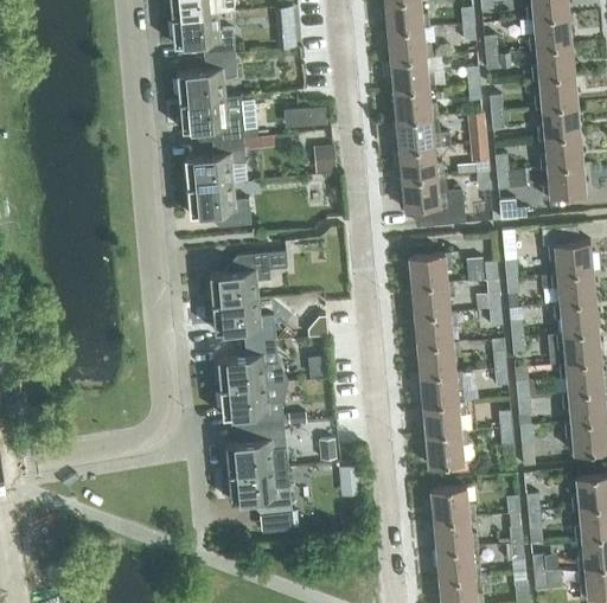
[(168,0),(171,17),(216,13),(213,0),(168,0)]
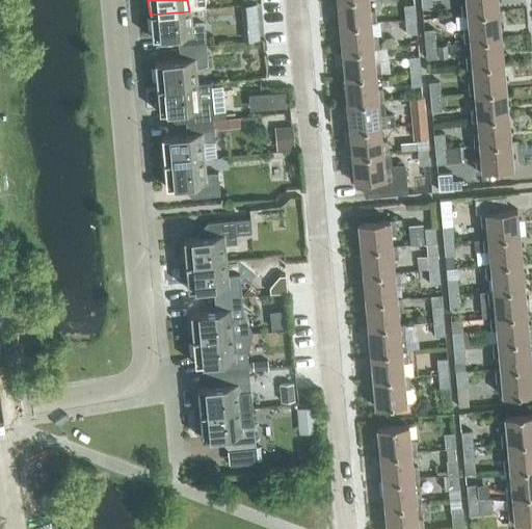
[(370,12),(368,0),(345,0),(337,1),(340,27),(371,24),(371,25),(376,24),(375,12),(370,12)]
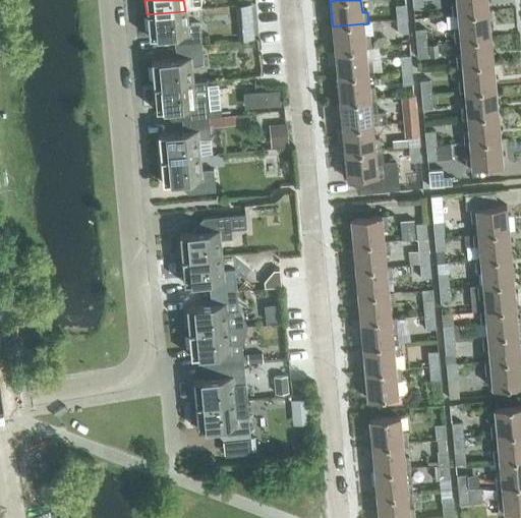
[(423,8),(422,0),(412,0),(413,9),(423,8)]
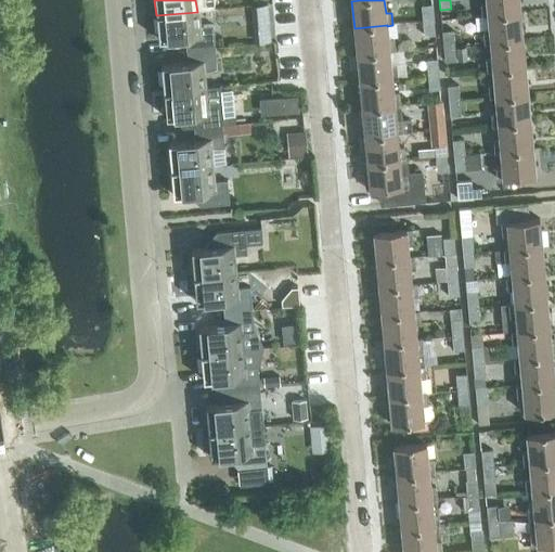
[(520,14),(518,0),(485,0),(486,5),(481,5),(482,17),(487,17),(487,16),(520,14)]
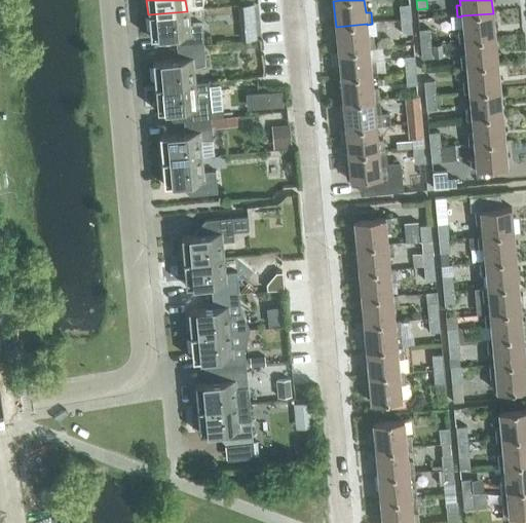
[(400,7),(401,22),(411,21),(410,6),(400,7)]
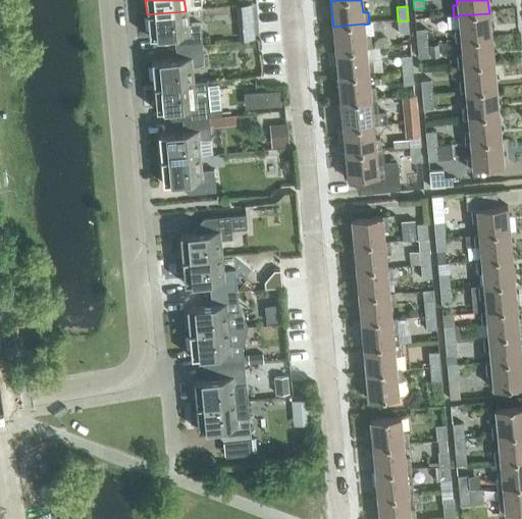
[(187,27),(186,11),(147,14),(149,40),(174,37),(175,49),(202,46),(200,26),(187,27)]
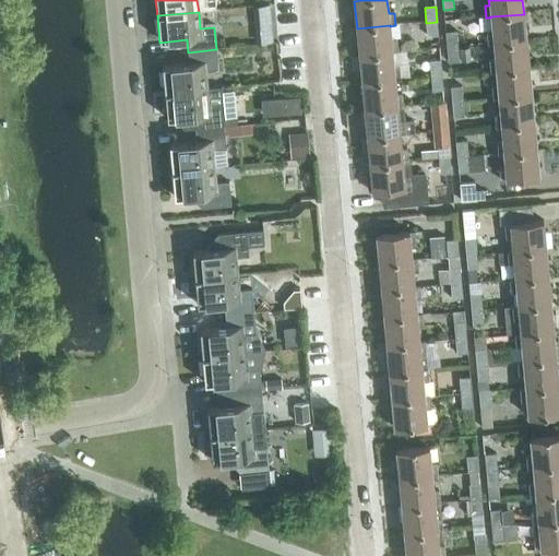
[(526,42),(524,14),(490,16),(490,18),(492,33),(487,33),(488,45),(494,45),(494,44),(526,42)]
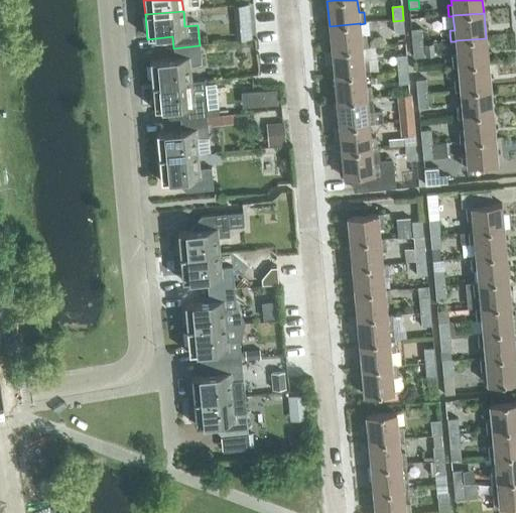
[(404,34),(403,20),(393,21),(394,35),(404,34)]
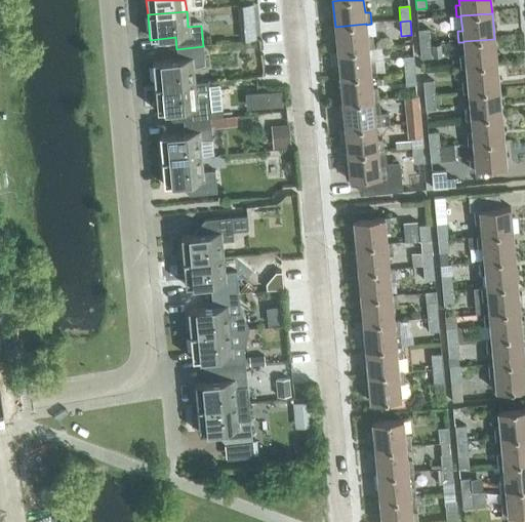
[(367,38),(366,25),(366,24),(335,27),(337,52),(368,49),(368,50),(373,49),(372,38),(367,38)]
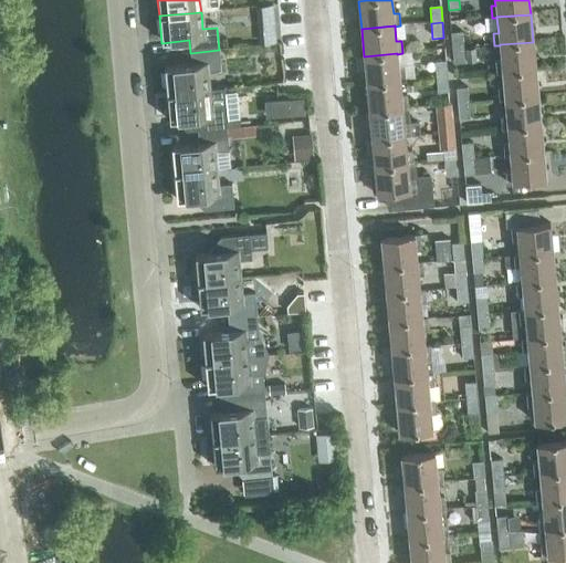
[(262,32),(264,47),(278,45),(275,31),(262,32)]
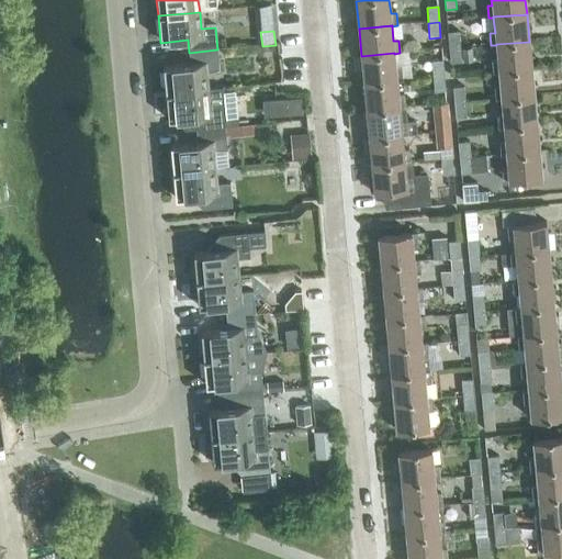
[(448,34),(449,49),(460,48),(459,33),(448,34)]
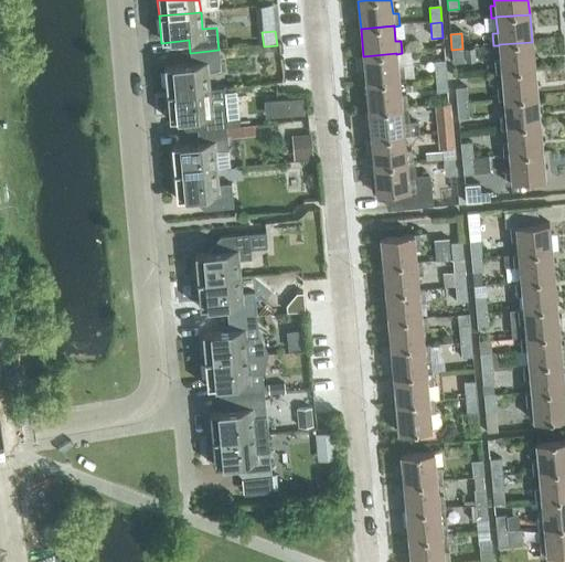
[(534,70),(532,42),(499,44),(499,45),(500,61),(494,61),(496,74),(501,73),(501,72),(534,70)]
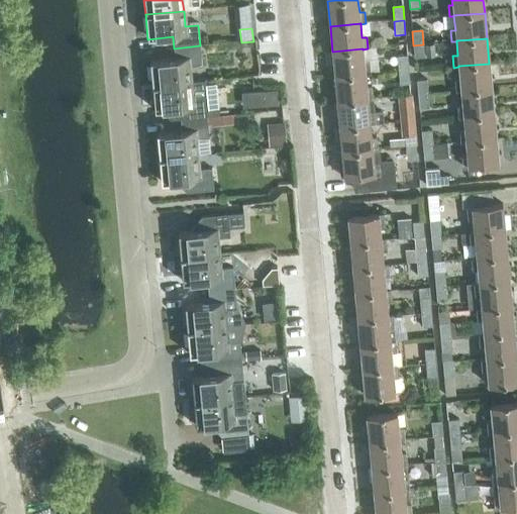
[(425,59),(423,44),(413,45),(414,60),(425,59)]
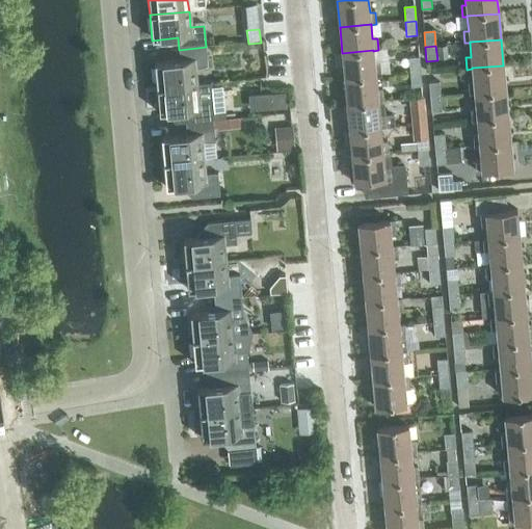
[(446,46),(437,47),(439,58),(447,57),(446,46)]
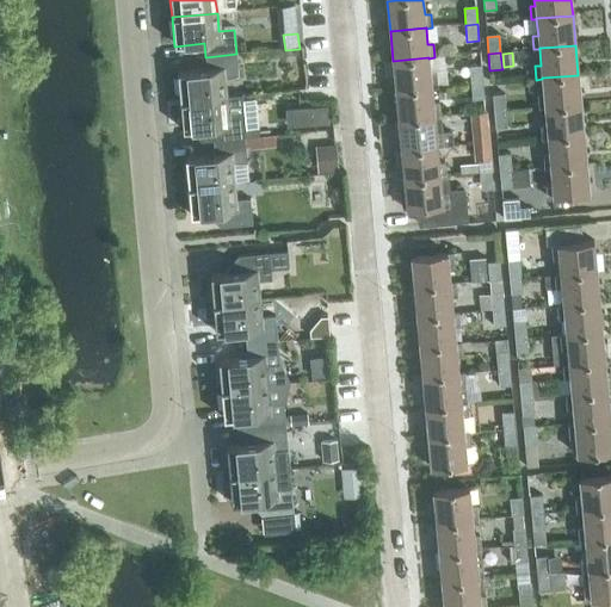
[(239,79),(236,54),(205,57),(207,70),(178,74),(180,103),(226,99),(223,80),(239,79)]
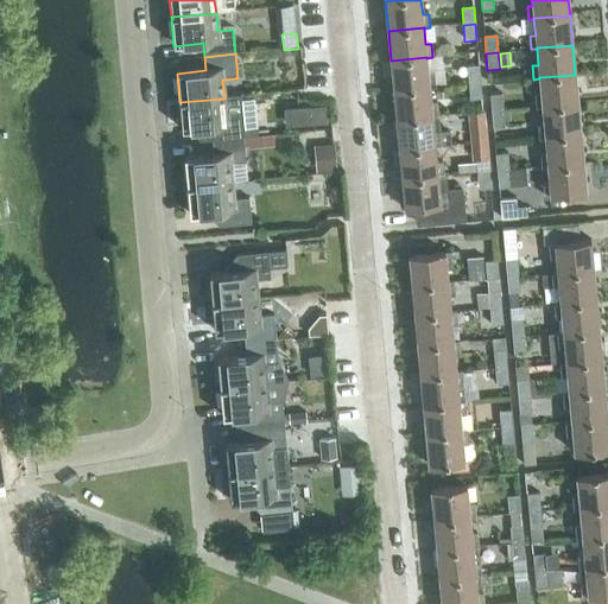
[(429,75),(426,58),(426,57),(391,61),(393,90),(430,87),(430,88),(435,87),(434,74),(429,75)]
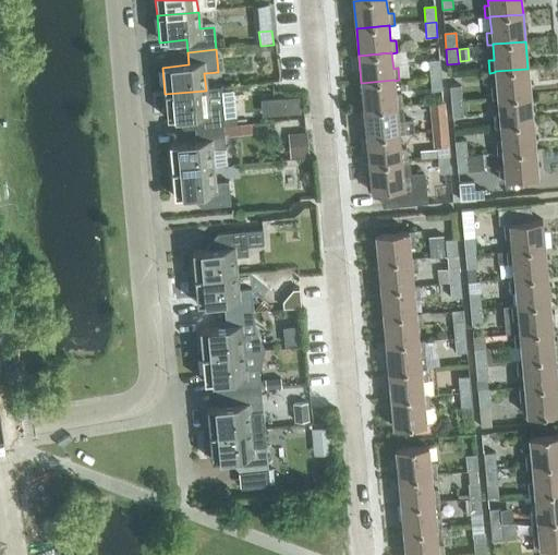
[(428,62),(431,77),(441,76),(439,61),(428,62)]
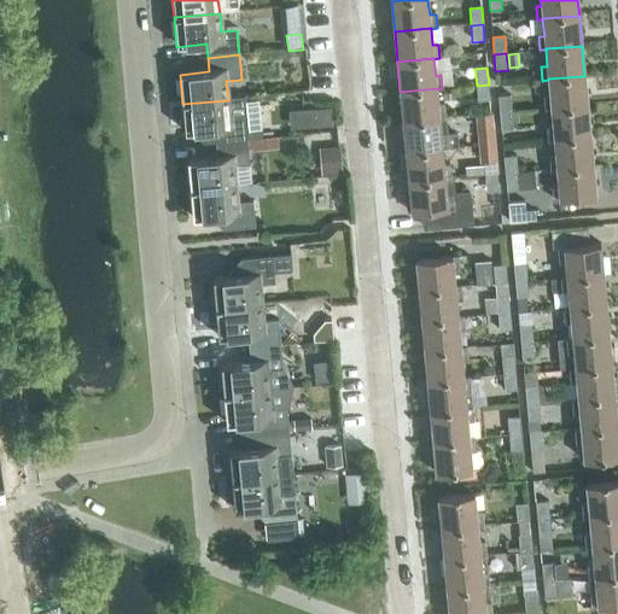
[(588,106),(584,76),(548,79),(548,80),(549,97),(543,97),(546,111),(551,110),(588,106)]
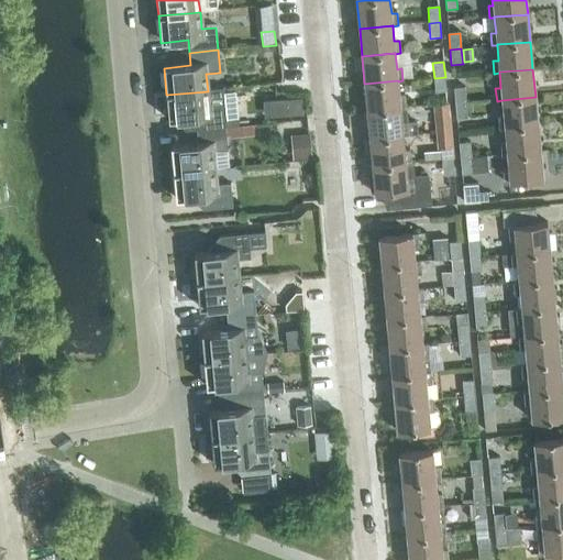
[(446,92),(445,77),(434,78),(435,94),(446,92)]
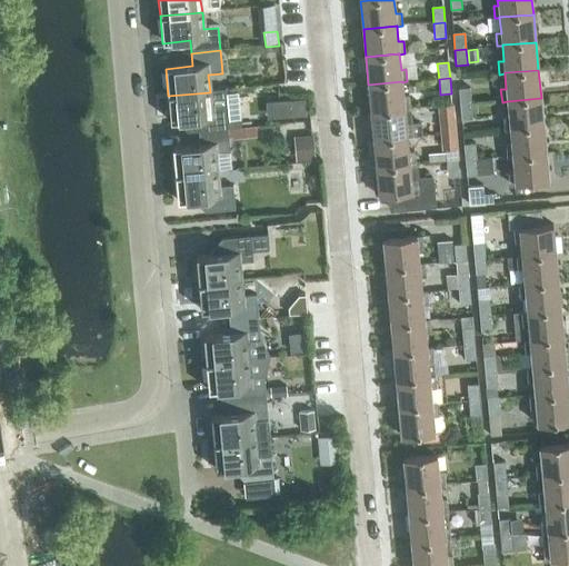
[(403,98),(402,82),(402,81),(368,85),(371,112),(405,109),(405,110),(410,109),(409,97),(403,98)]
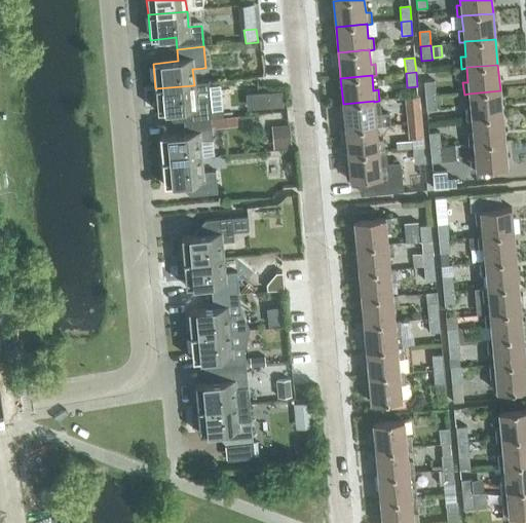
[(424,83),(425,98),(436,97),(435,82),(424,83)]
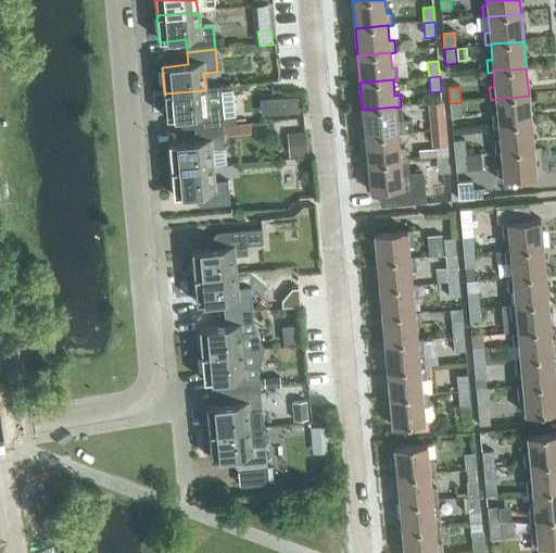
[(232,88),(165,95),(168,120),(192,118),(194,129),(237,125),(232,88)]
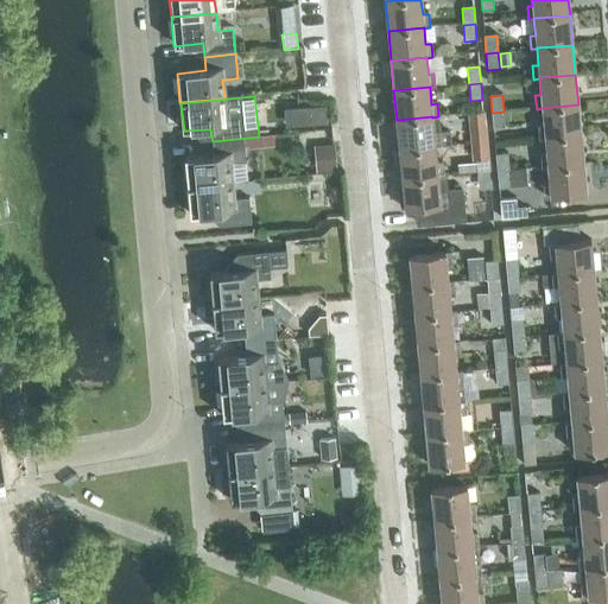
[(581,134),(578,105),(542,108),(544,125),(538,125),(539,139),(545,138),(581,134)]
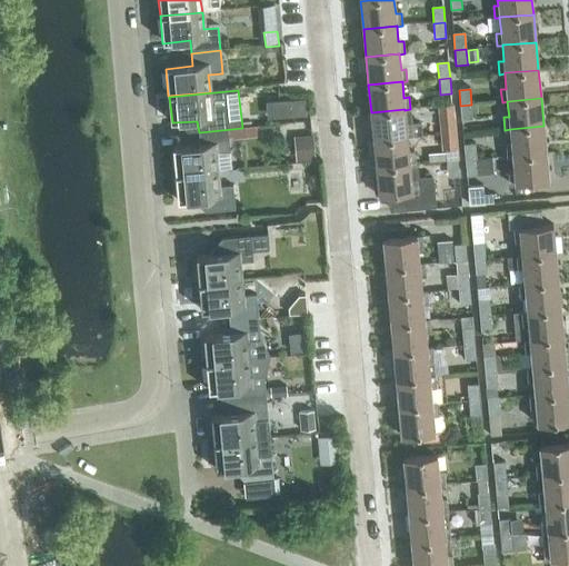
[(305,121),(303,103),(265,106),(266,125),(305,121)]
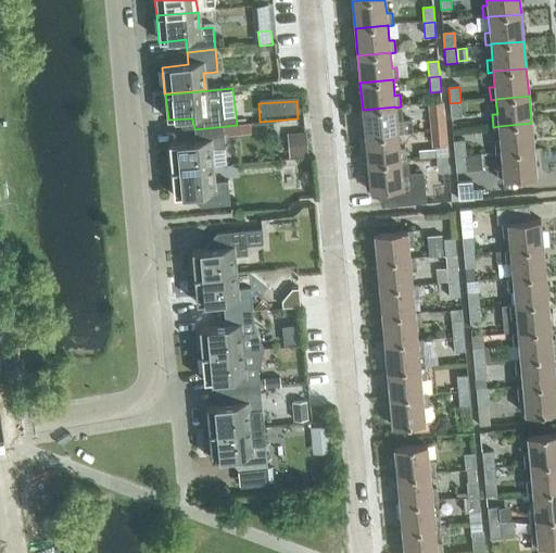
[(462,117),(460,102),(450,103),(451,118),(462,117)]
